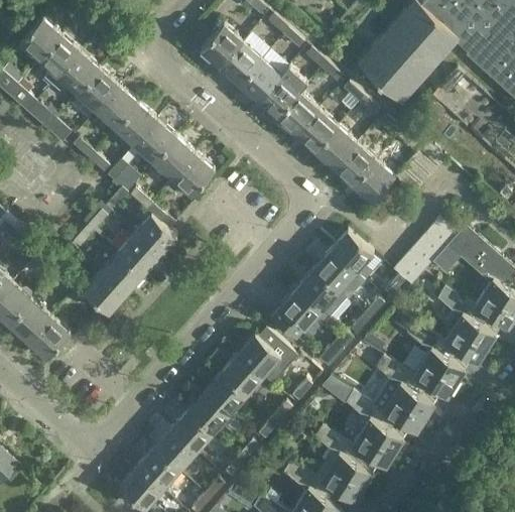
[(245,0),(259,13),(265,6),(258,0),(245,0)]
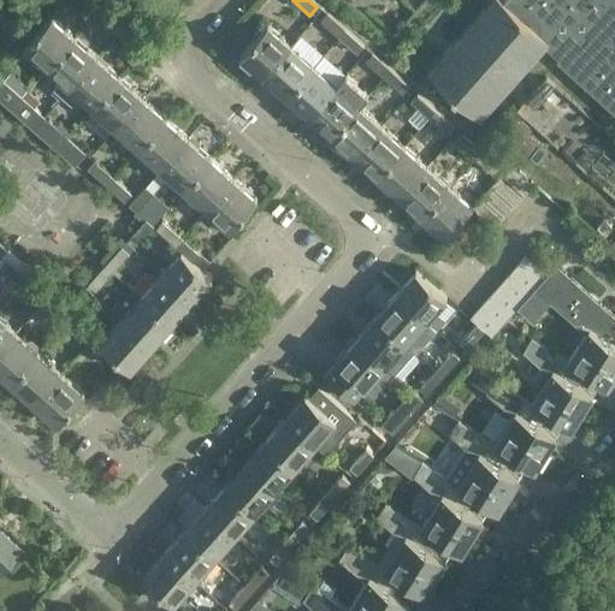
[(496,0),(490,0),(442,55),(425,75),(479,123),(544,49),(548,46),(502,5),(496,0)]
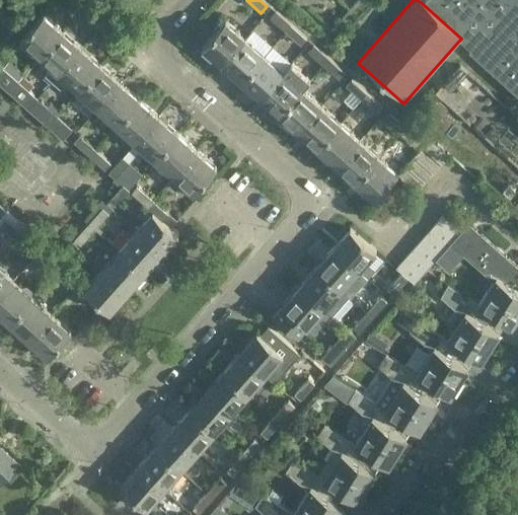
[(517,0),(426,0),(423,4),(461,39),(458,42),(469,52),(467,53),(517,98),(517,0)]
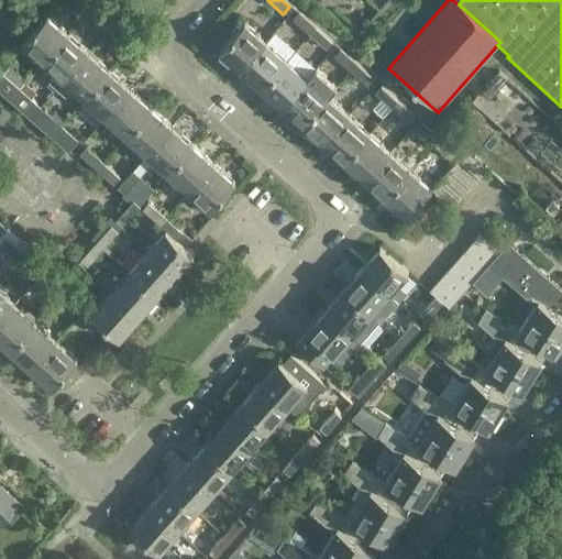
[(307,35),(313,29),(298,14),(291,21),(307,35)]
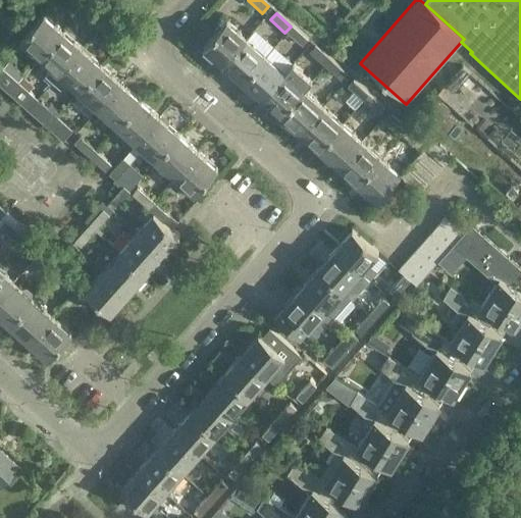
[(41,16),(17,43),(37,60),(60,35),(41,16)]
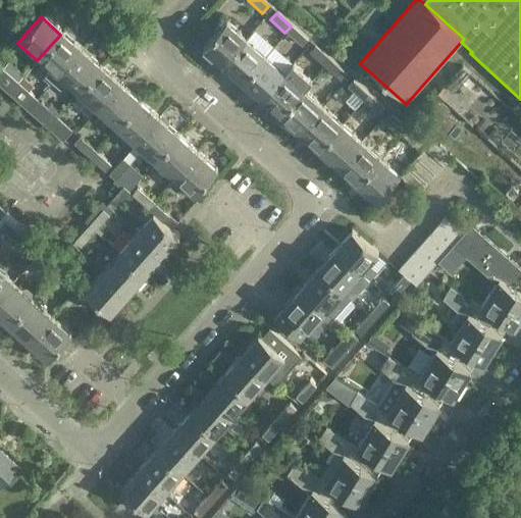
[(200,50),(219,67),(243,41),(223,23),(200,50)]
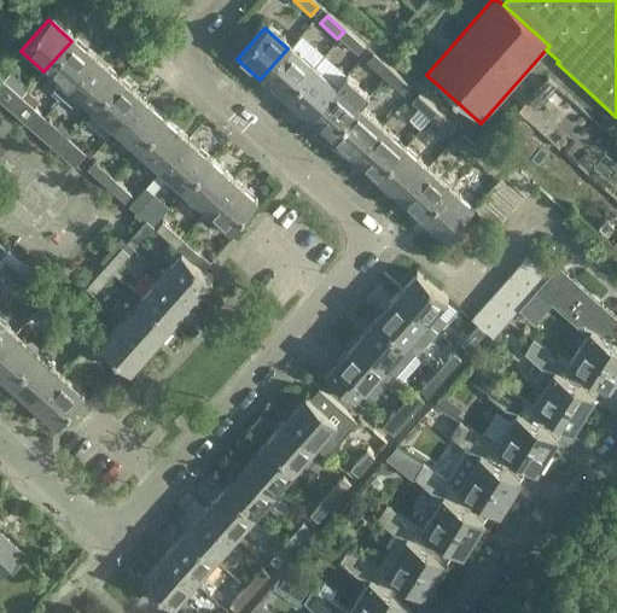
[(358,57),(365,48),(344,31),(337,39),(358,57)]
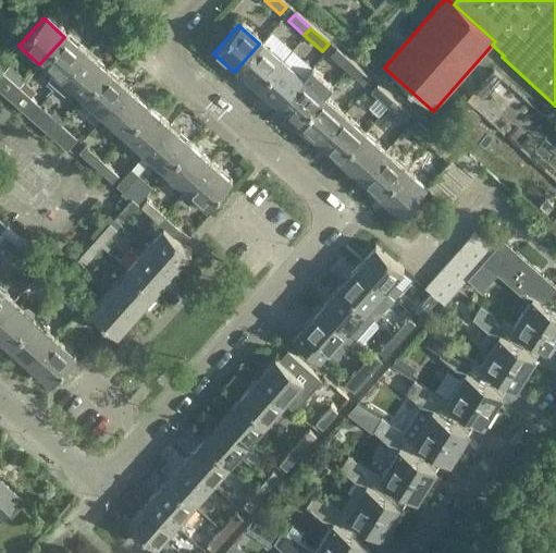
[(53,89),(85,54),(64,37),(39,64),(53,77),(47,84),(53,89)]
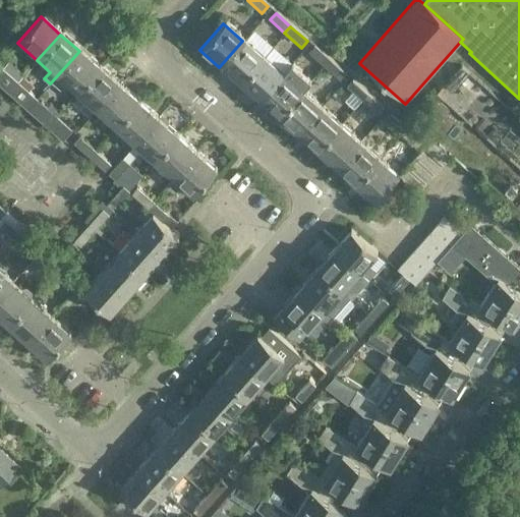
[(242,41),(219,67),(238,84),(262,58),(242,41)]
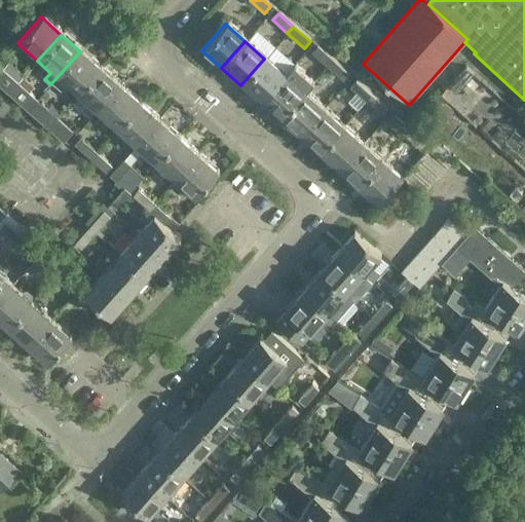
[(326,68),(332,61),(316,47),(310,54),(326,68)]
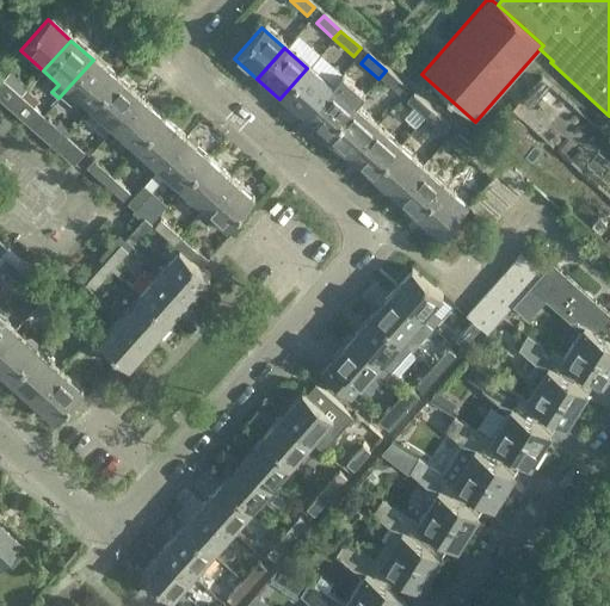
[(88,111),(116,80),(93,60),(59,98),(69,107),(75,100),(88,111)]
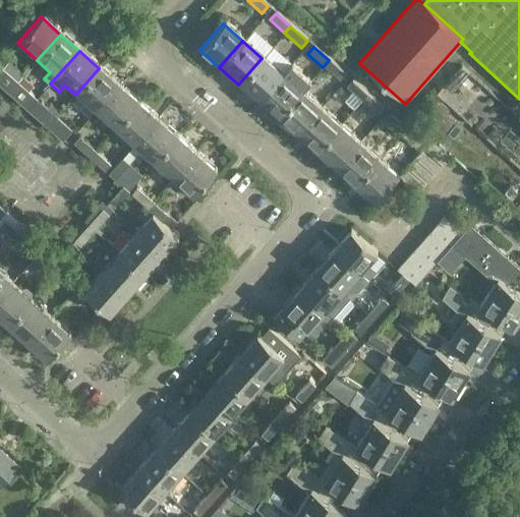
[(262,58),(238,84),(257,102),(281,75),(262,58)]
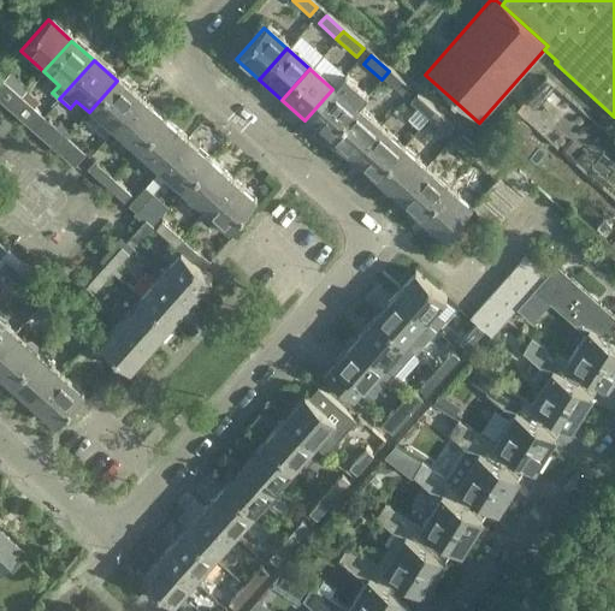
[(401,96),(408,89),(389,71),(382,79),(401,96)]
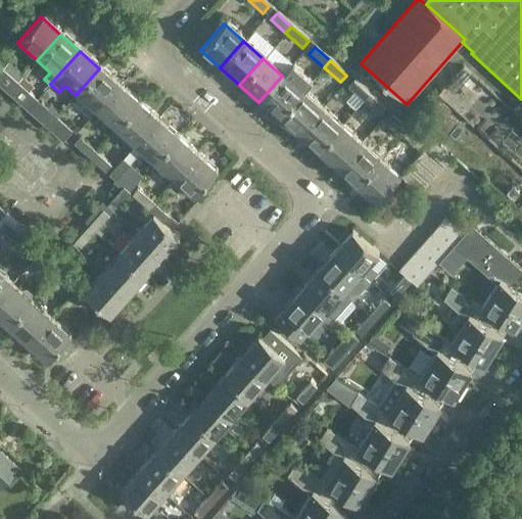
[(9,64),(3,72),(2,71),(0,73),(0,88),(6,95),(22,77),(9,64)]
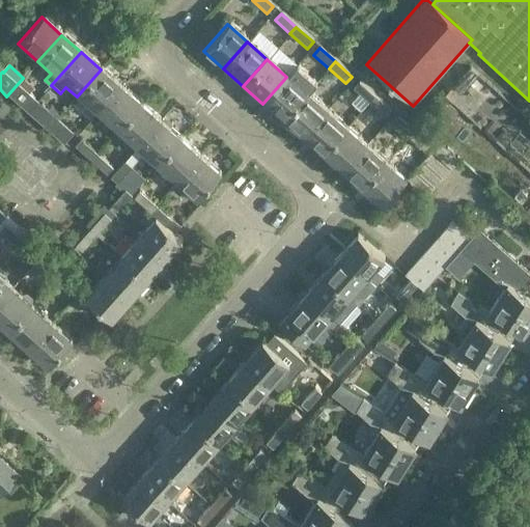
[(306,94),(296,85),(305,75),(296,66),(286,77),(262,104),(282,120),(306,94)]
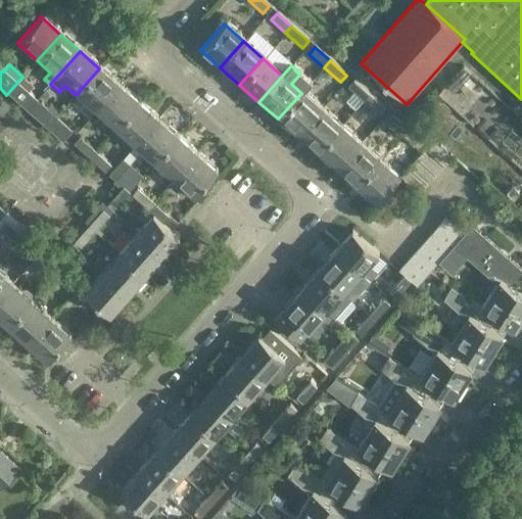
[(99,68),(76,95),(95,112),(119,86),(99,68)]
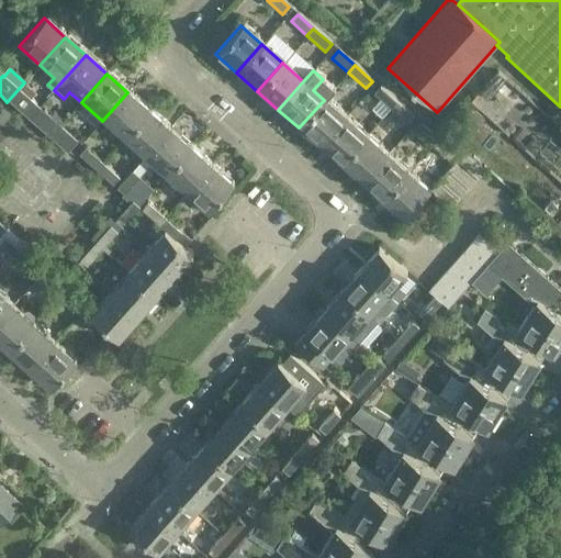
[(26,85),(24,82),(7,102),(25,119),(36,107),(31,101),(35,97),(24,87),(26,85)]
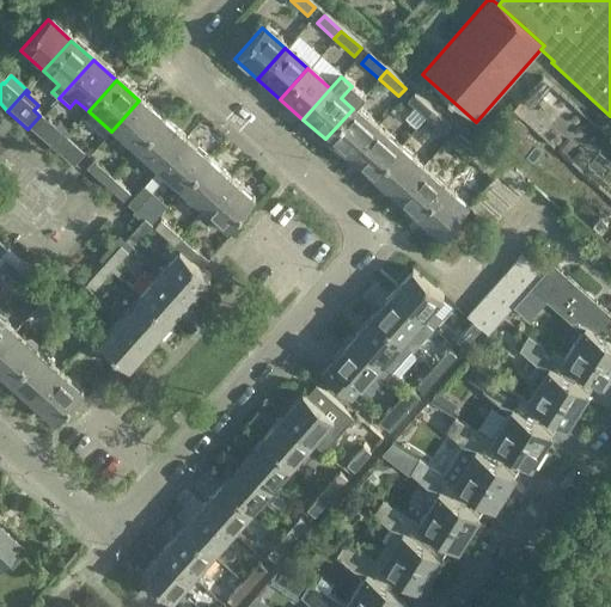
[(431,111),(414,96),(407,103),(423,120),(431,111)]
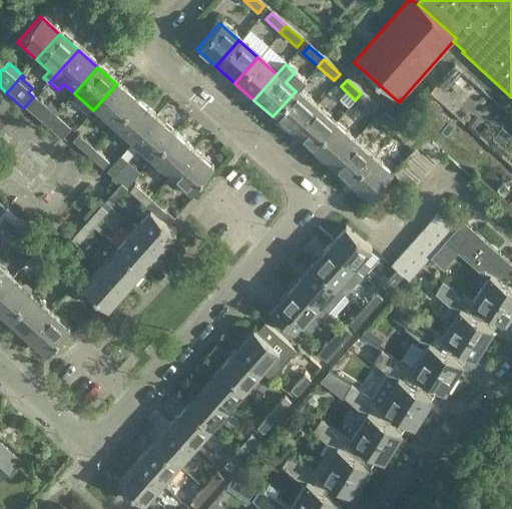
[(116,84),(93,110),(111,127),(134,101),(116,84)]
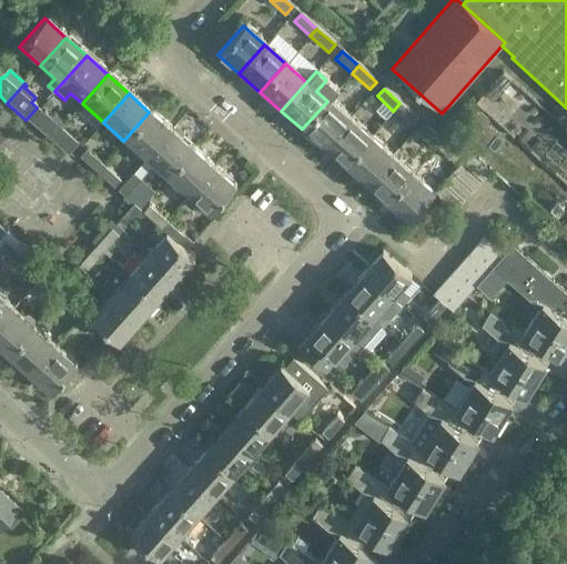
[(327,101),(302,129),(322,148),(347,120),(327,101)]
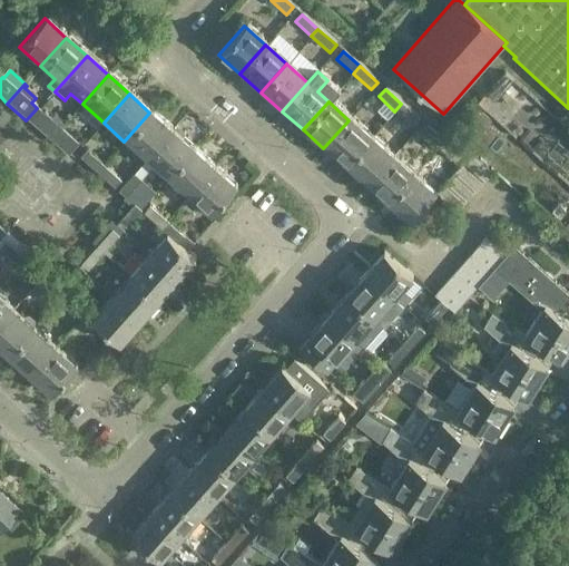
[(401,104),(394,111),(413,127),(420,119),(401,104)]
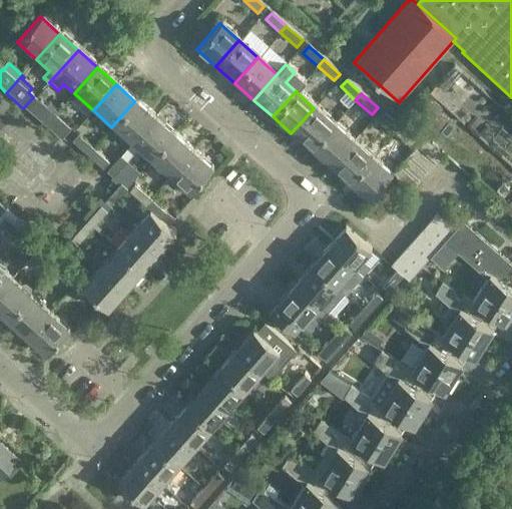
[(134,101),(111,127),(130,143),(153,118),(134,101)]
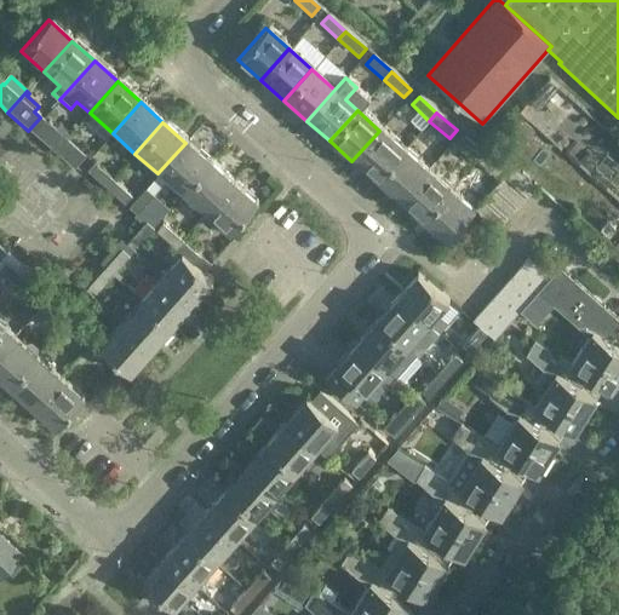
[(49,124),(36,138),(53,153),(66,139),(49,124)]
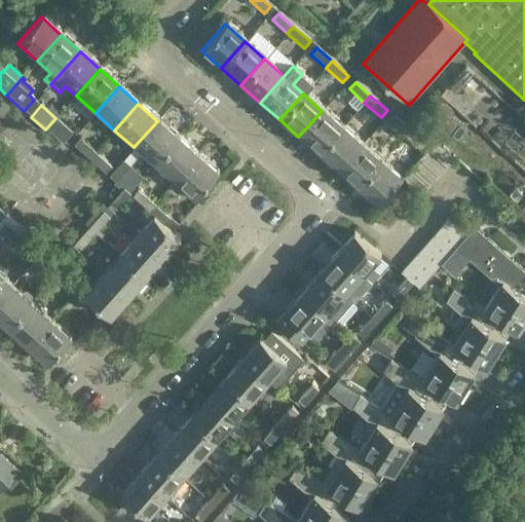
[(322,111),(298,137),(317,154),(341,127),(322,111)]
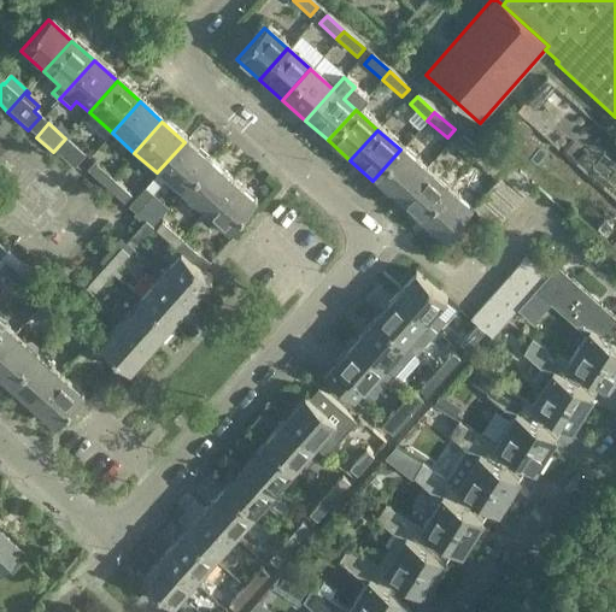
[(481,153),(462,136),(455,145),(465,153),(462,157),(469,164),(473,160),(474,162),(481,153)]
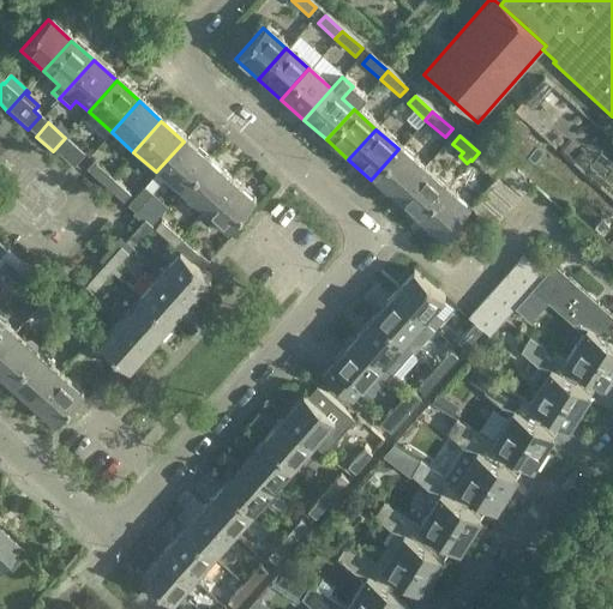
[(65,138),(53,151),(73,169),(85,156),(65,138)]
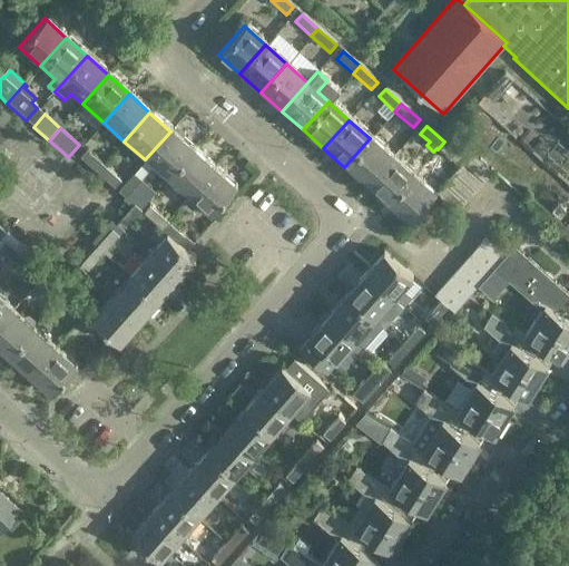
[(170,132),(145,159),(166,178),(192,150),(170,132)]
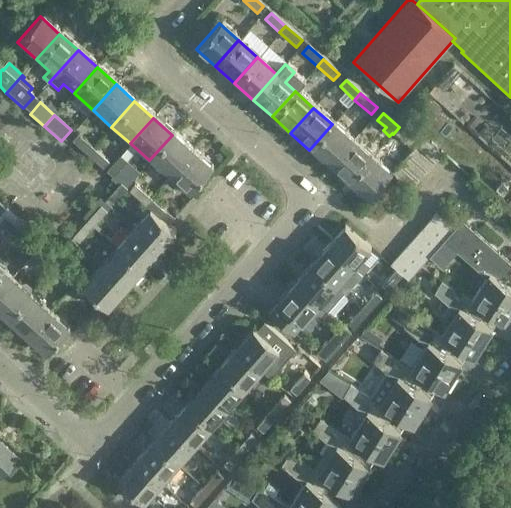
[(332,124),(309,150),(328,167),(351,141),(332,124)]
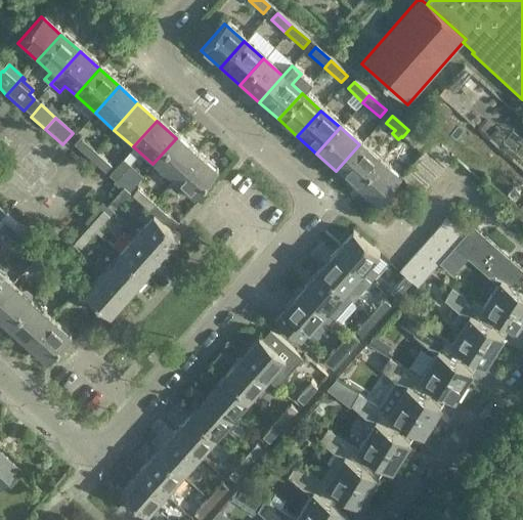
[(419,150),(424,144),(408,130),(402,137),(419,150)]
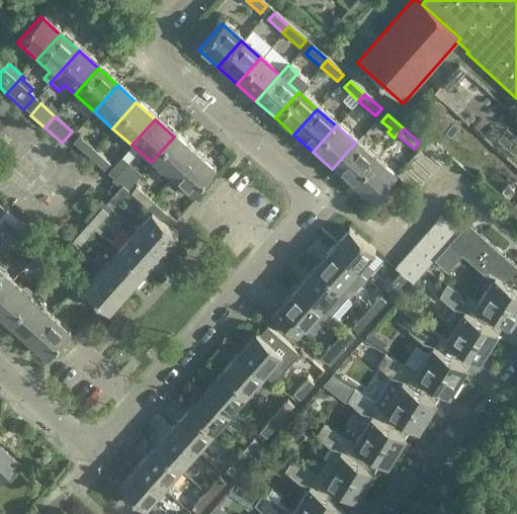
[(174,137),(151,162),(170,179),(193,153),(174,137)]
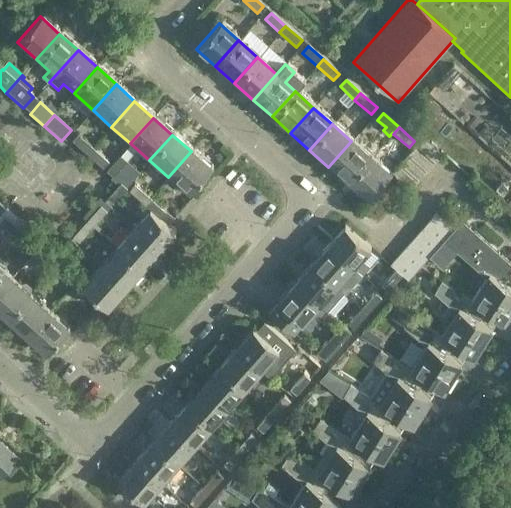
[(71,142),(103,170),(108,164),(77,136),(71,142)]
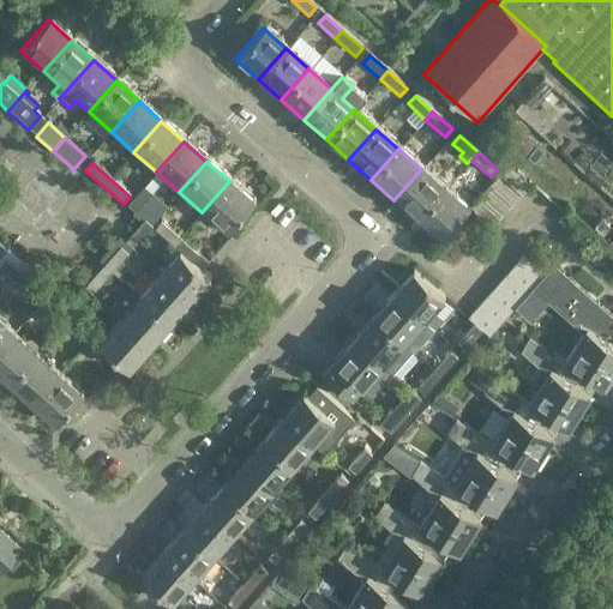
[(530,188),(506,168),(497,178),(521,199),(530,188)]
